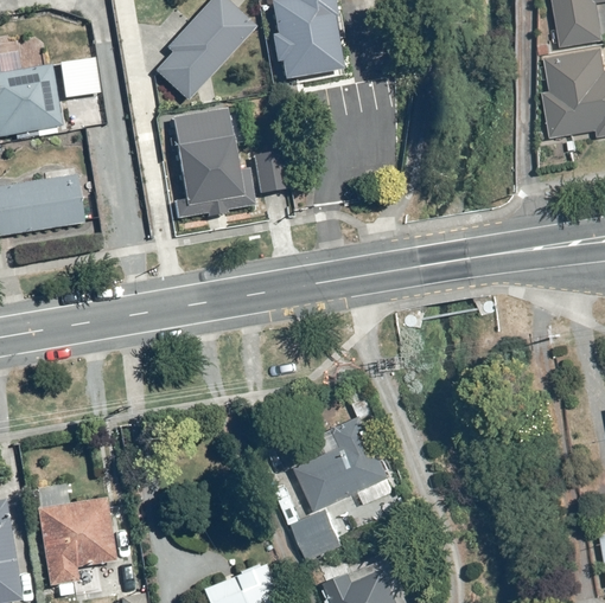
[(155,70),(188,100),(256,26),(228,0),(211,0),(169,45),(174,50),(155,70)]
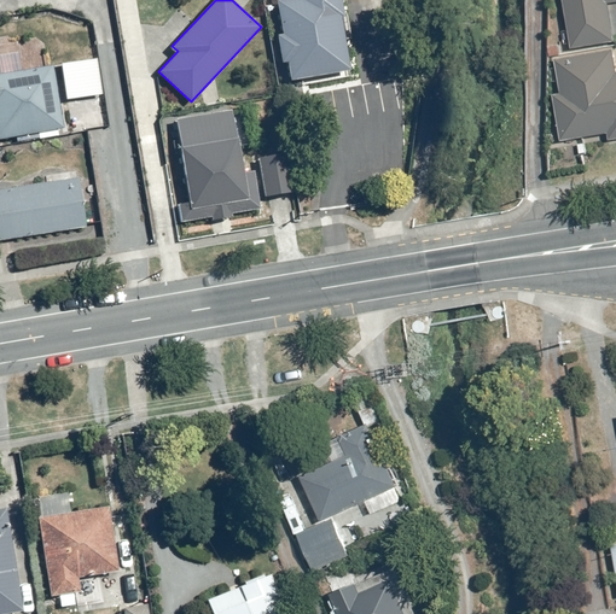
[(277,0),(291,81),(350,70),(338,0),(277,0)]
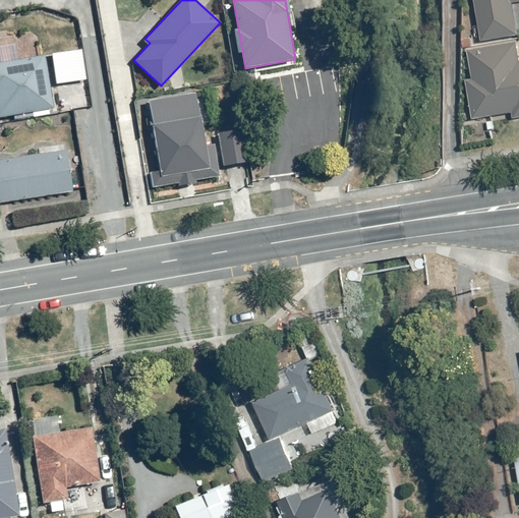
[(477,0),(483,39),(518,34),(518,20),(515,1),(518,0),(477,0)]
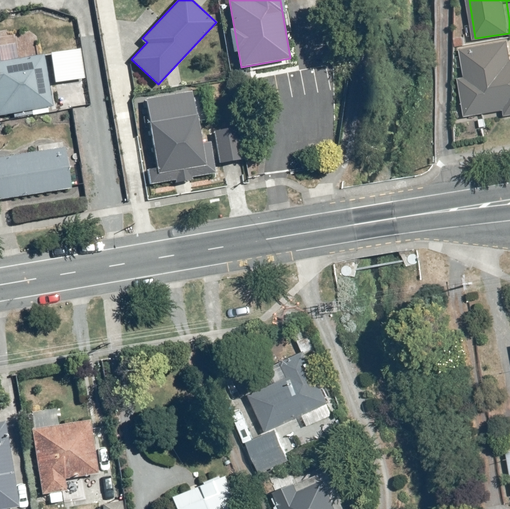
[(79,35),(50,37),(53,67),(81,65),(79,35)]
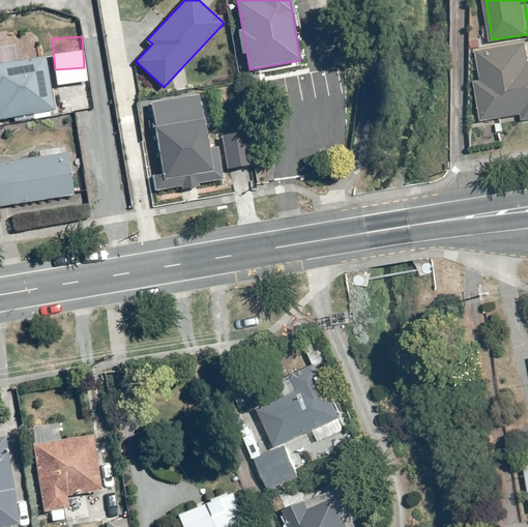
[(525,118),(527,117),(527,41),(478,49),(484,79),(477,80),(482,120),(524,113),(525,118)]
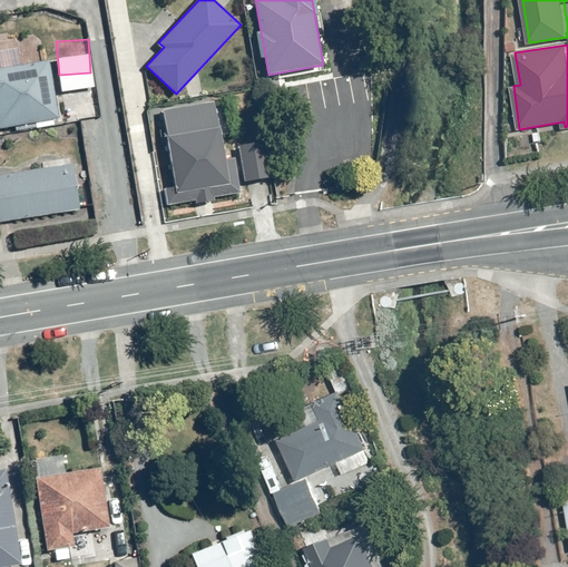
[(0,127),(58,118),(49,59),(0,67),(0,127)]
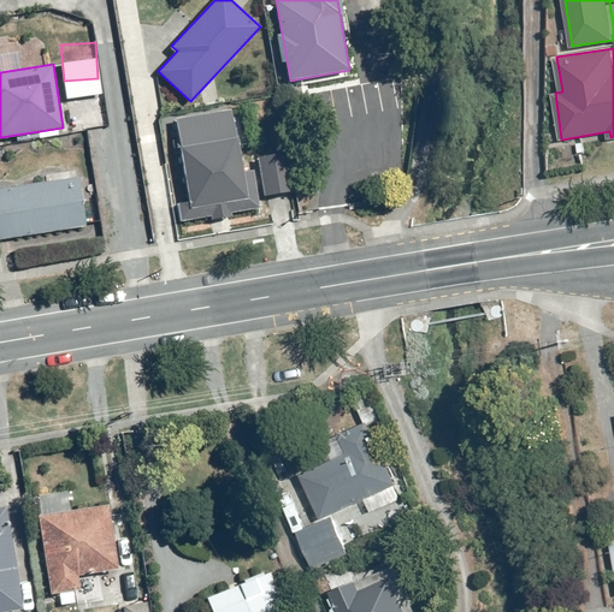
[(176,120),(188,207),(247,198),(232,108),(176,120)]
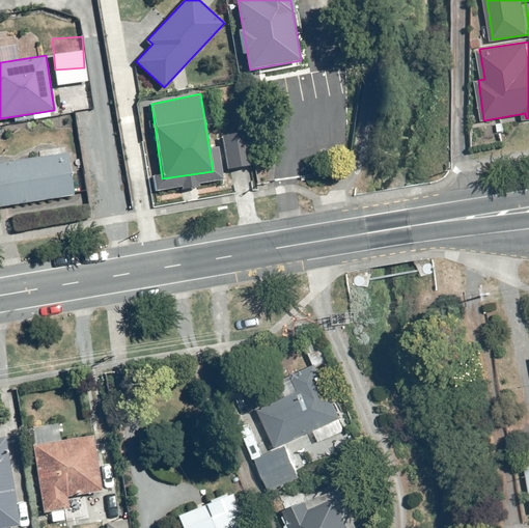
[(67,151),(0,161),(0,205),(75,195),(67,151)]
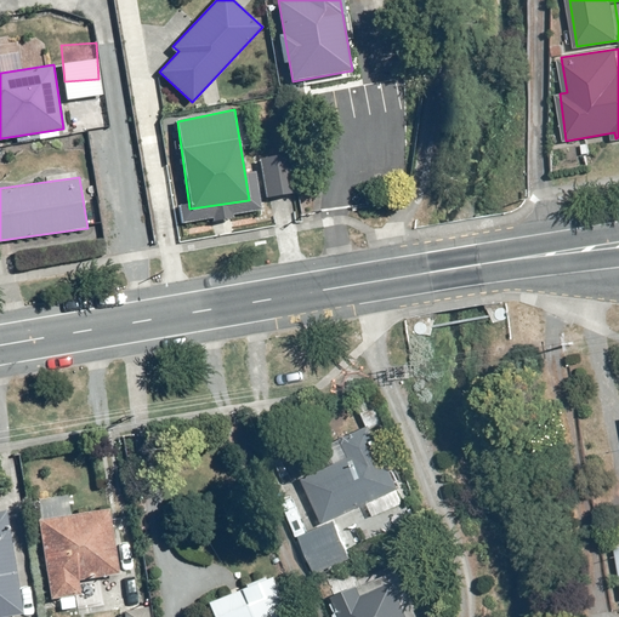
[(355,453),(306,475),(327,520),(368,502),(372,512),(395,502),(390,489),(398,485),(376,433),(351,444),(355,453)]
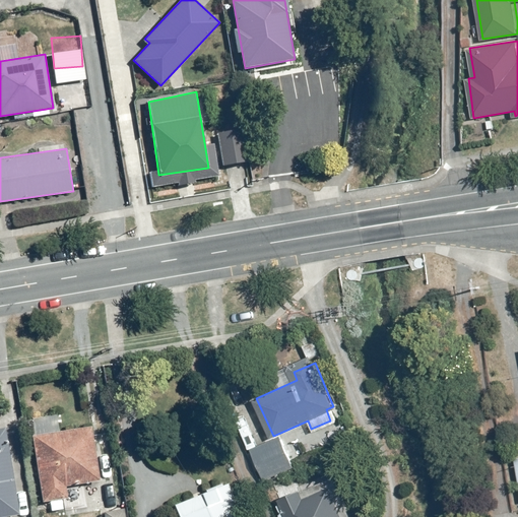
[(91,422),(31,431),(42,500),(67,497),(65,483),(101,478),(91,422)]
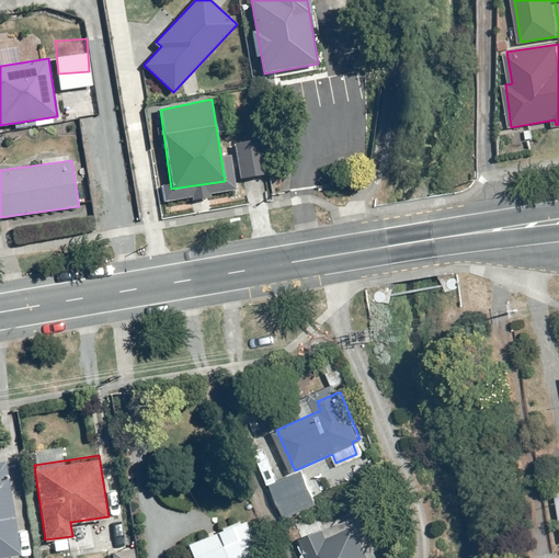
[(9,469),(0,469),(0,556),(19,554),(9,469)]
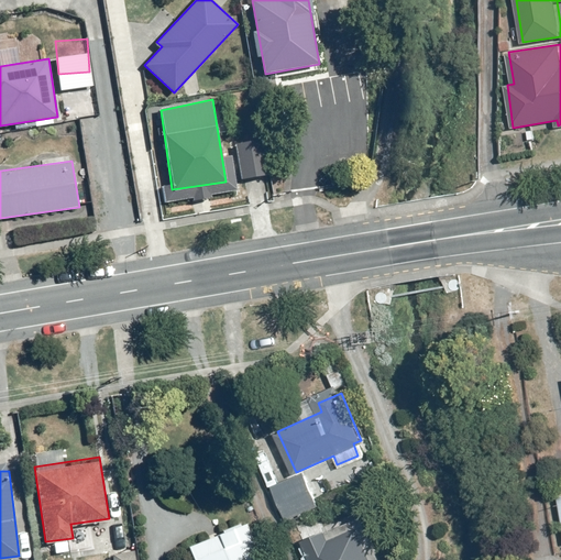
[(305,471),(272,486),(287,519),(320,505),(305,471)]
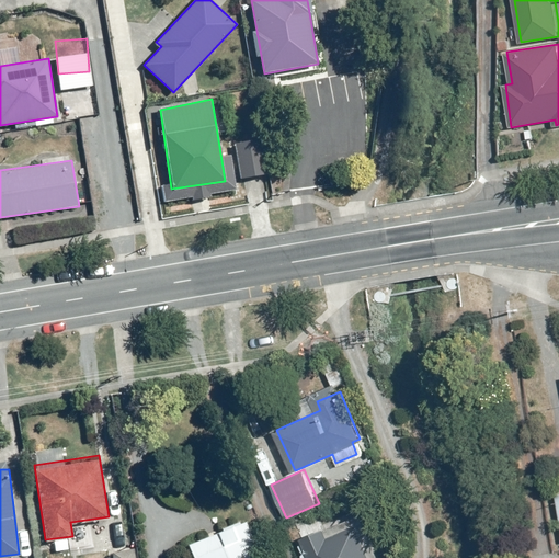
[(374,557),(352,513),(298,539),(307,557),(374,557)]
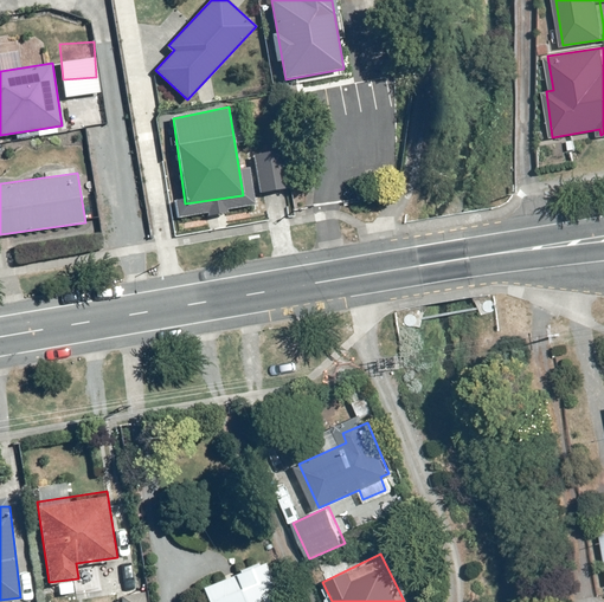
[(280,601),(262,560),(203,586),(209,601),(280,601)]
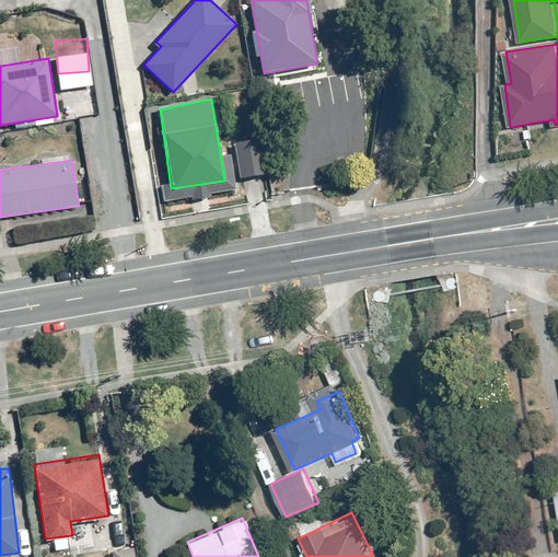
[(137,556),(136,544),(112,546),(113,556),(137,556)]
